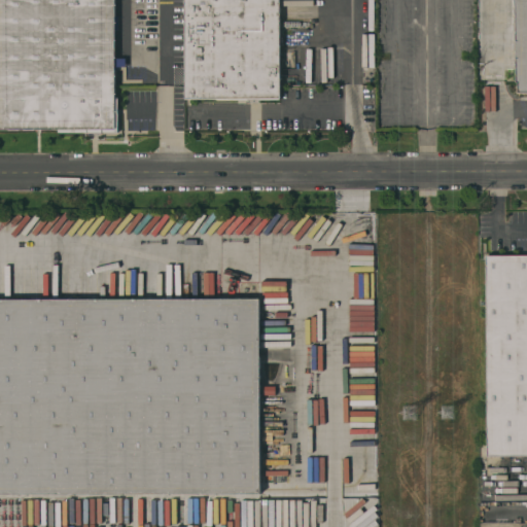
[(0,129),(0,0),(116,0),(116,98),(120,98),(120,133),(60,133),(60,129),(0,129)]
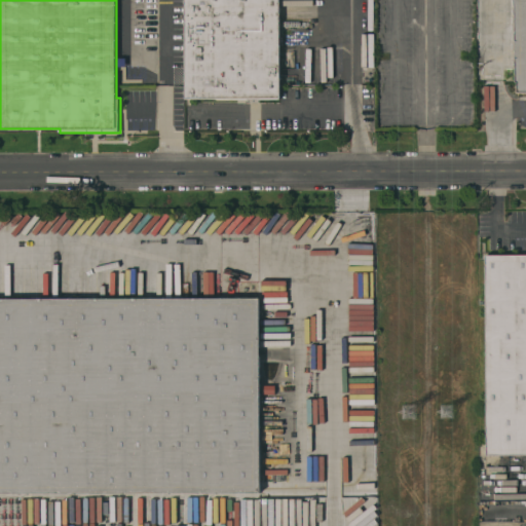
[(185,99),(184,0),(279,0),(280,98),(185,99)]
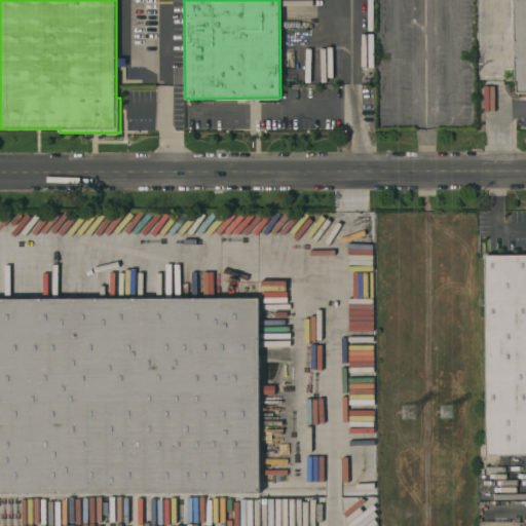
[(512,0),(525,0),(525,94),(525,91),(515,91),(515,81),(513,81),(512,0)]
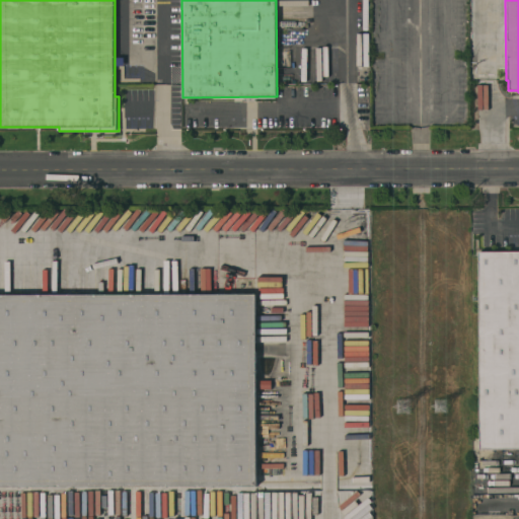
[(328,65),(327,50),(290,51),(290,66),(328,65)]
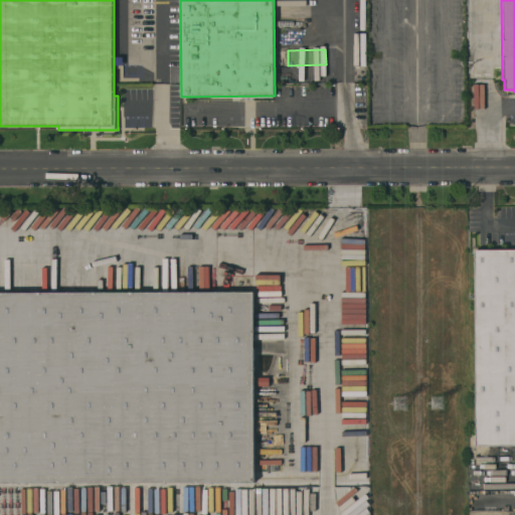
[(514,449),(474,449),(473,251),(514,251),(514,449)]
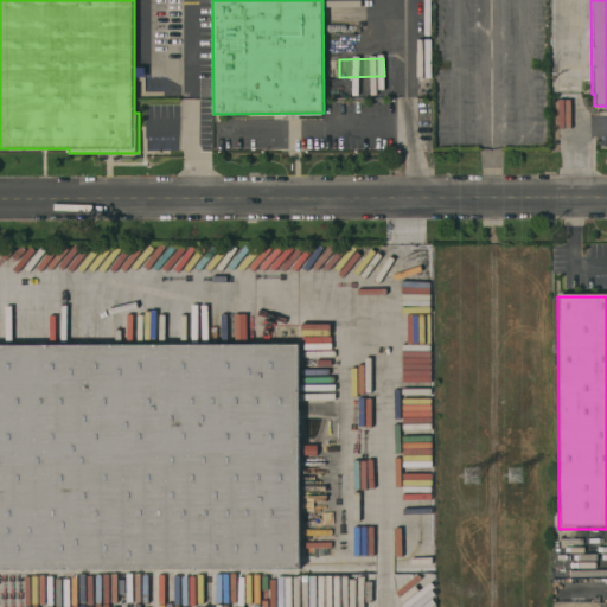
[(300,573),(0,574),(0,346),(299,345),(300,573)]
